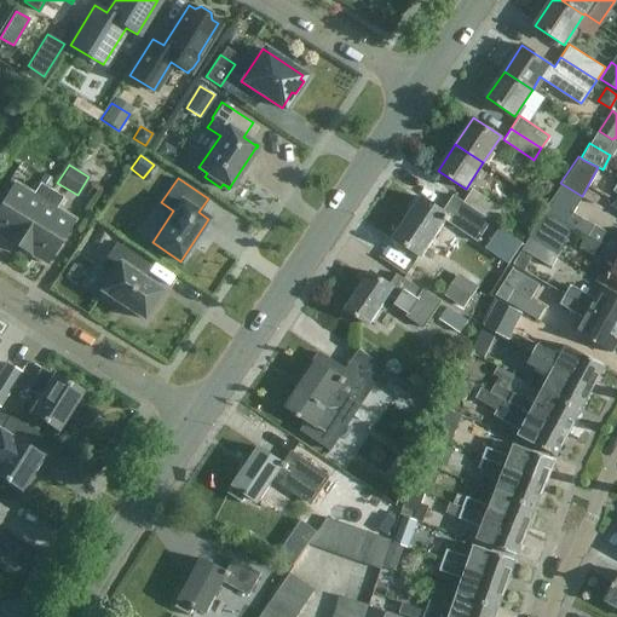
[(0,234),(16,244),(51,189),(39,183),(32,194),(13,183),(0,205),(0,234)]
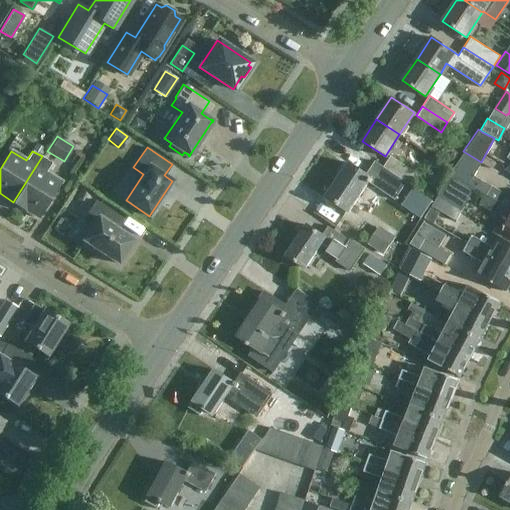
[(509,196),(504,193),(474,175),(481,162),(463,151),(451,169),(449,172),(473,186),(499,201),(509,207),(509,196)]
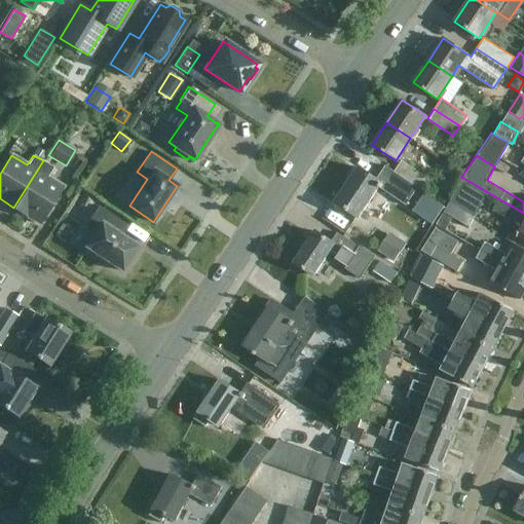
[(393,171),(416,186),(419,189),(427,177),(400,158),(393,171)]
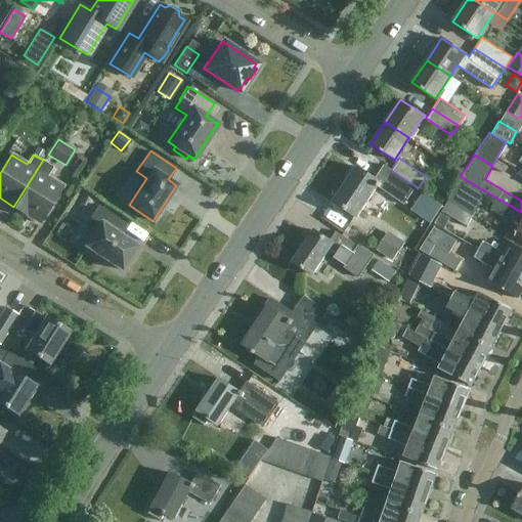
[(39,222),(61,185),(46,176),(52,166),(43,160),(13,207),(39,222)]
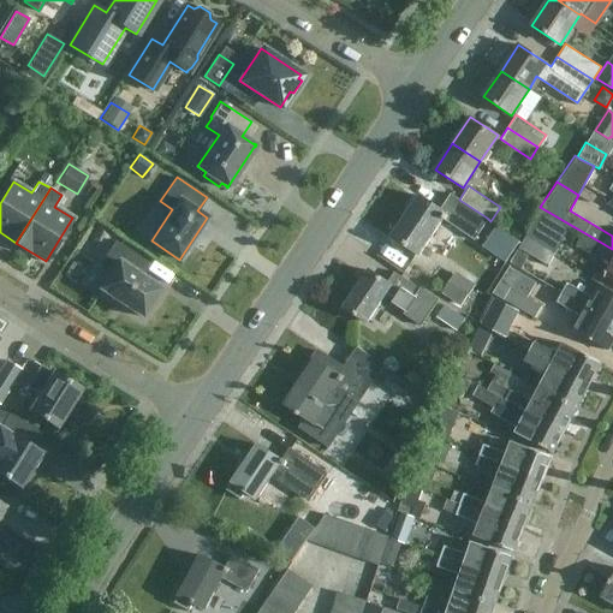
[(459,200),(450,192),(439,209),(417,195),(391,236),(418,254),(442,218),(474,239),(487,218),(459,200)]
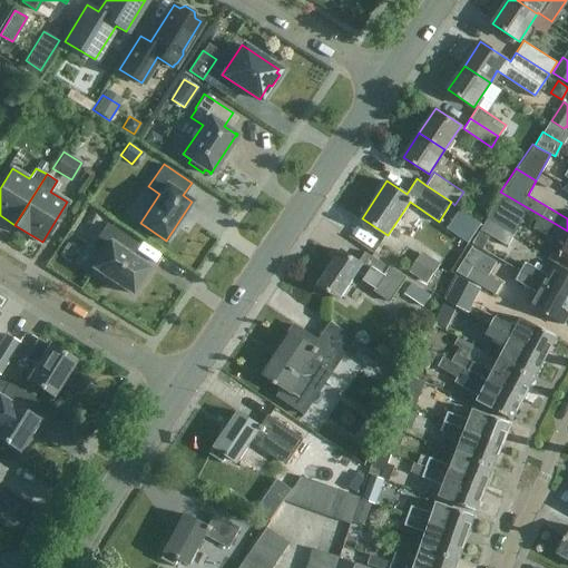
[(512,233),(527,207),(500,192),(486,217),(512,233)]
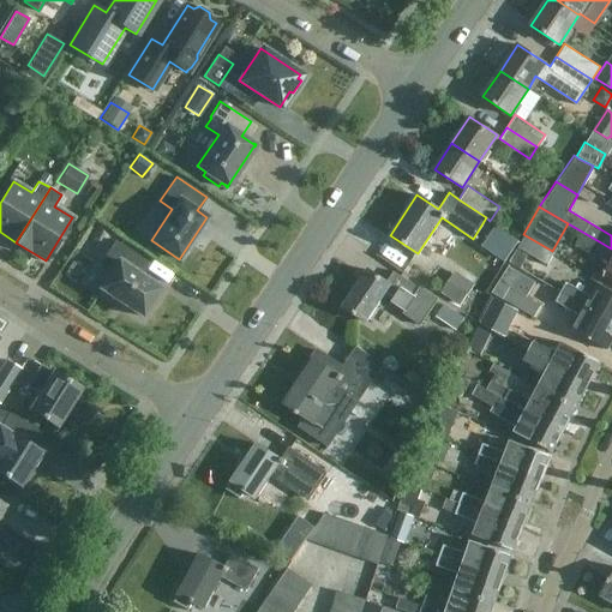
[(546,262),(552,251),(523,234),(508,261),(519,268),(528,252),(546,262)]
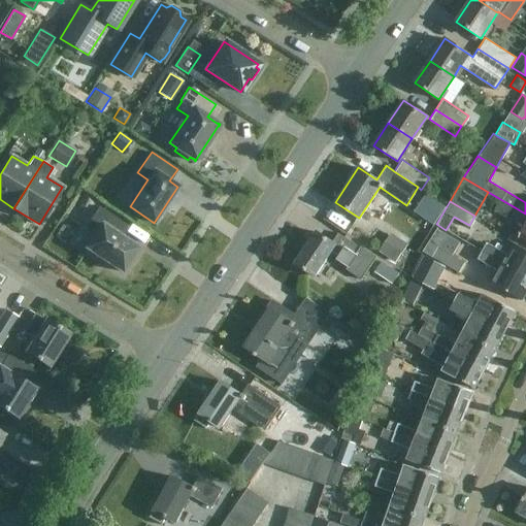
[(86,248),(122,271),(137,248),(117,234),(124,223),(98,206),(85,226),(95,232),(86,248)]
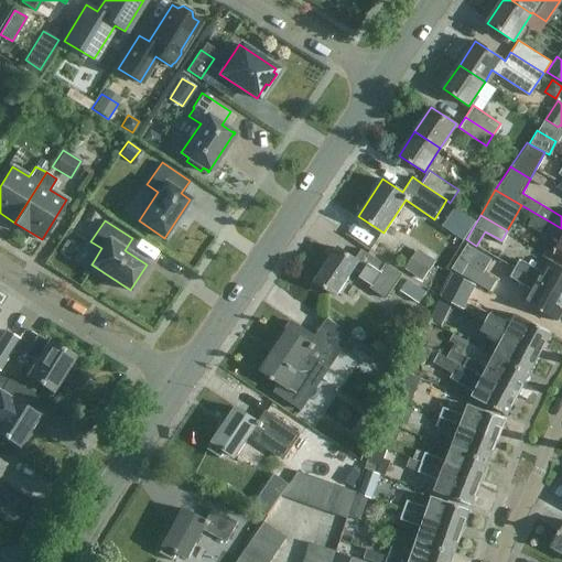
[(561,257),(561,228),(550,222),(544,231),(560,240),(553,252),(561,257)]
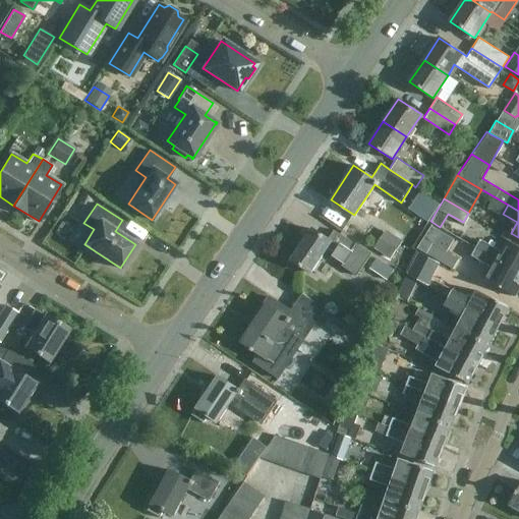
[(53,231),(61,237),(68,227),(61,221),(53,231)]
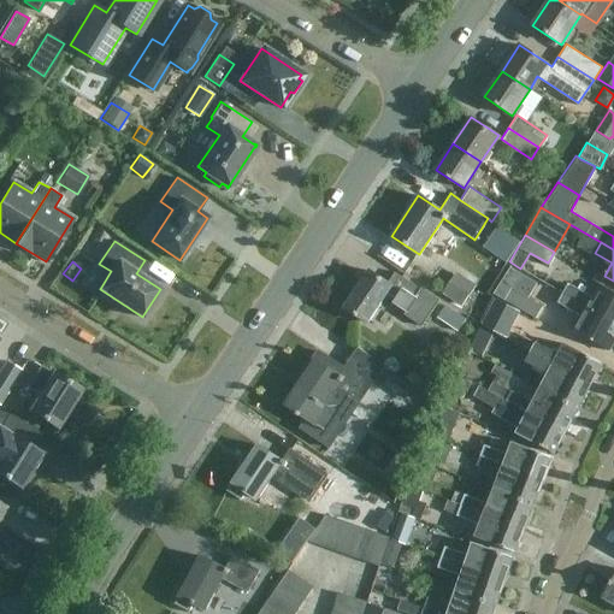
[(388,283),(369,270),(343,306),(367,322),(387,293),(407,307),(403,313),(420,324),(438,299),(420,288),(419,289),(395,272),(388,283)]
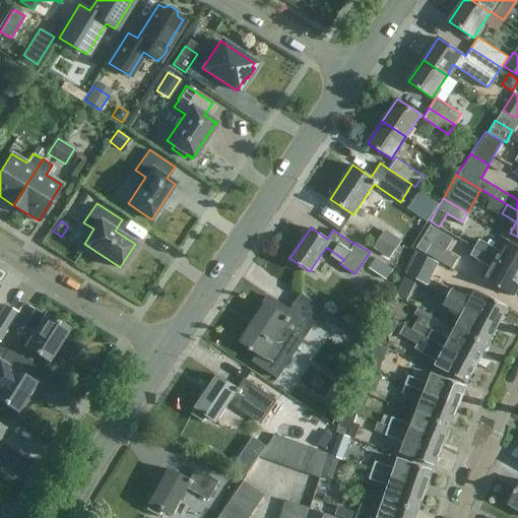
[(372,247),(388,257),(399,239),(383,229),(372,247)]
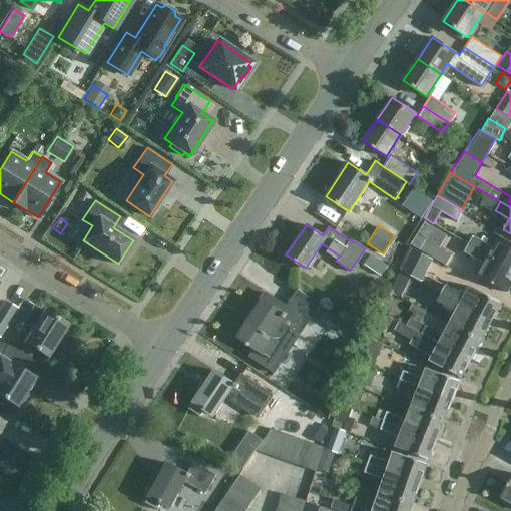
[(408,240),(444,264),(450,254),(424,238),(427,232),(417,226),(408,240)]
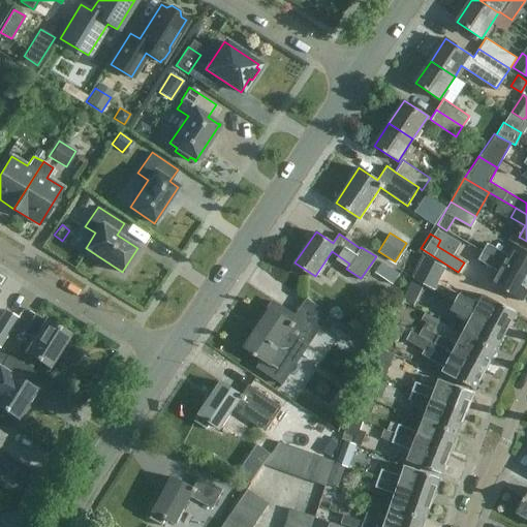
[(482,252),(526,277),(526,250),(515,244),(508,255),(487,243),(482,252)]
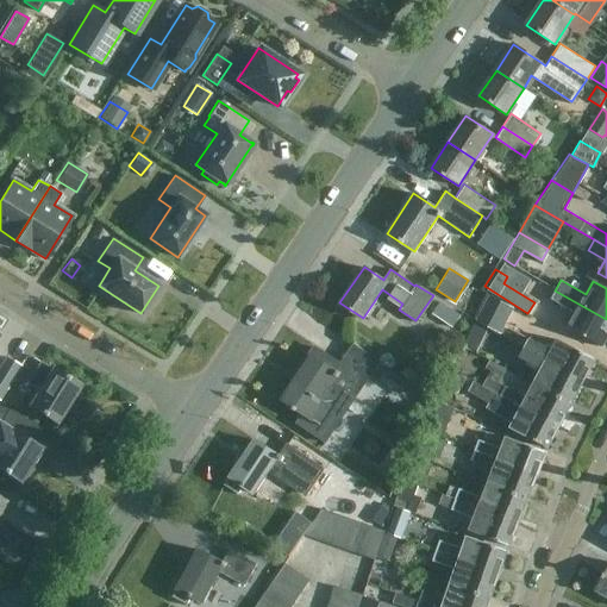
[(601,346),(606,335),(606,319),(555,291),(550,300),(575,314),(567,327),(601,346)]
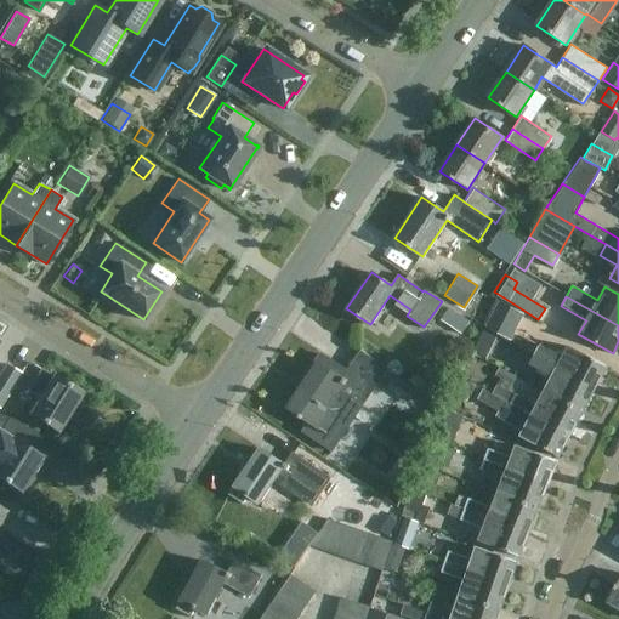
[(484,325),(509,338),(522,312),(498,300),(484,325)]
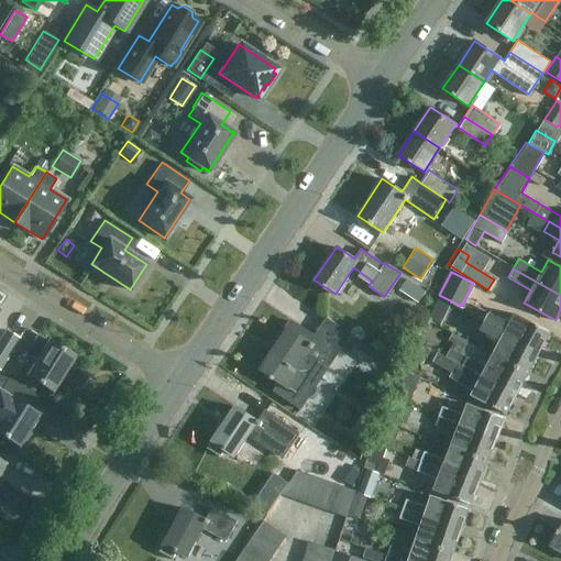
[(422,289),(406,278),(398,289),(416,300),(422,289)]
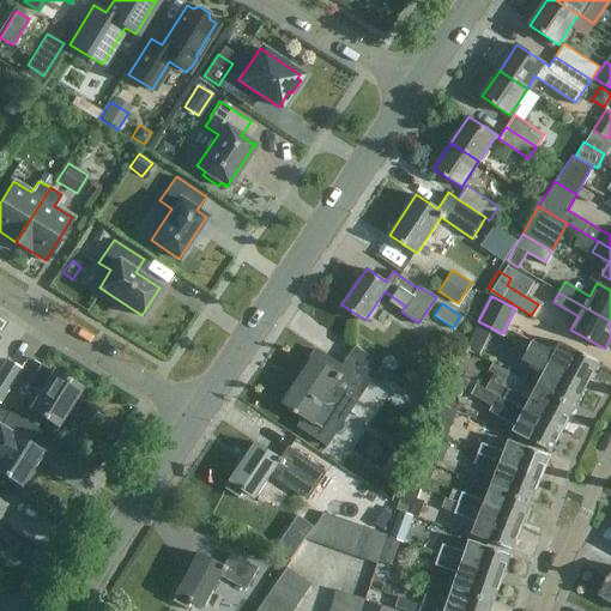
[(465,345),(478,352),(489,332),(476,325),(465,345)]
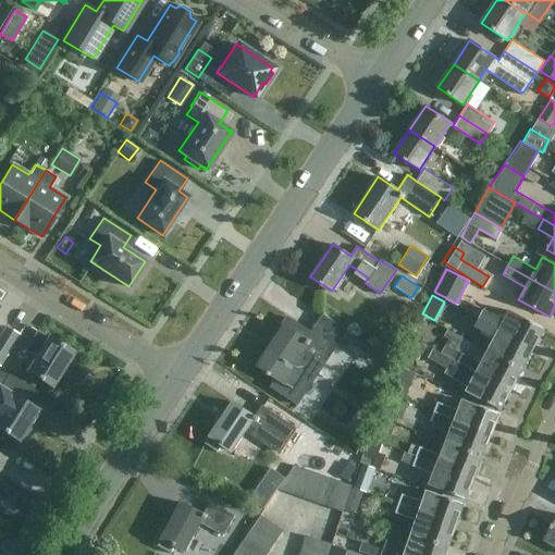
[(504,318),(484,308),(479,319),(532,347),(542,328),(508,310),(504,318)]
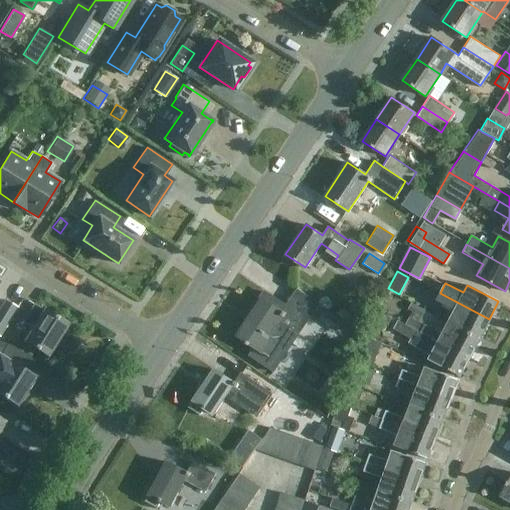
[(272,371),(317,303),(297,289),(286,306),(264,291),(251,310),(253,311),(236,335),(253,347),(248,354),(272,371)]
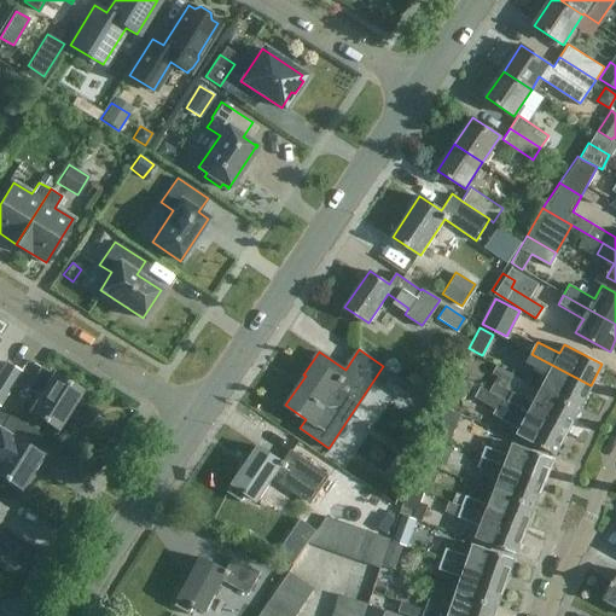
[(577,411),(591,385),(532,354),(527,364),(547,375),(541,387),(562,397),(559,402),(577,411)]
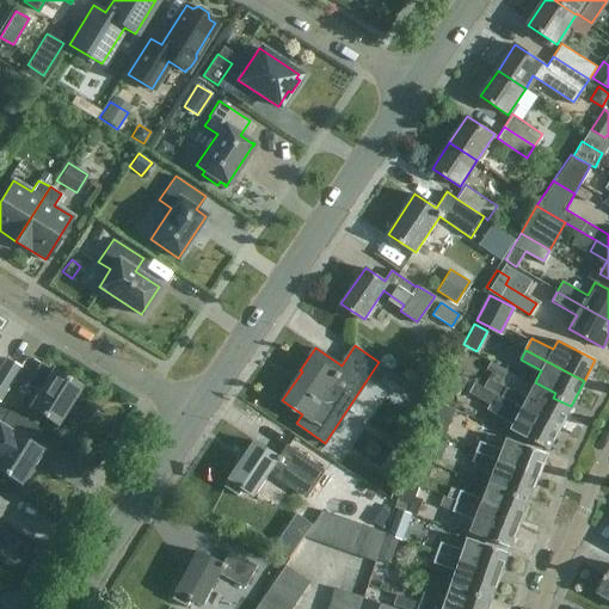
[(0,395),(19,365),(5,356),(0,363),(0,395)]
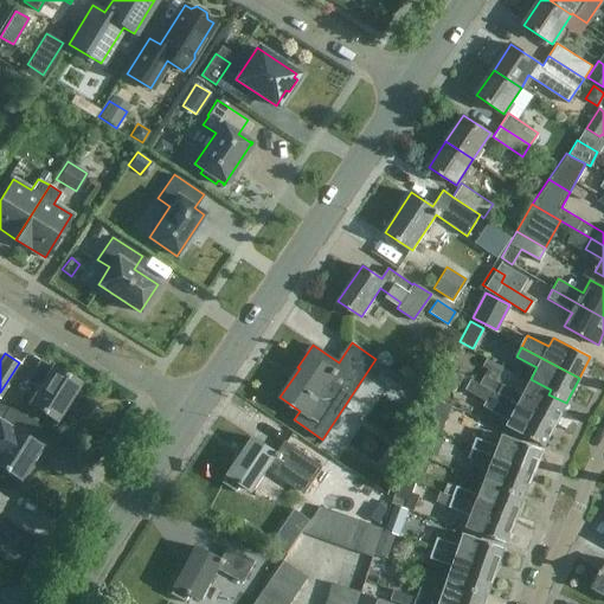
[(51,367),(38,359),(34,357),(23,376),(26,378),(25,380),(38,387),(29,404),(55,421),(78,383),(52,366),(51,367)]
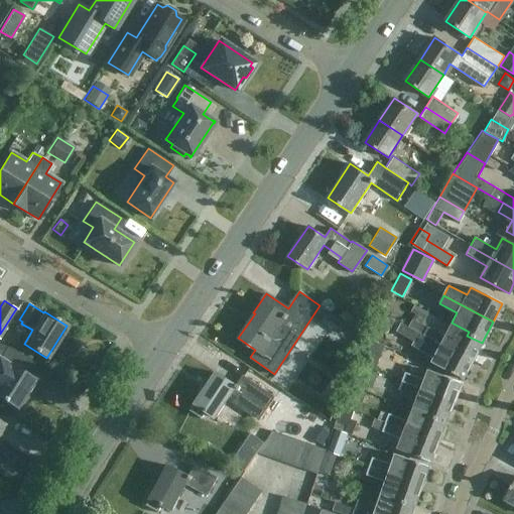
[(424,318),(428,312),(414,304),(410,310),(424,318)]
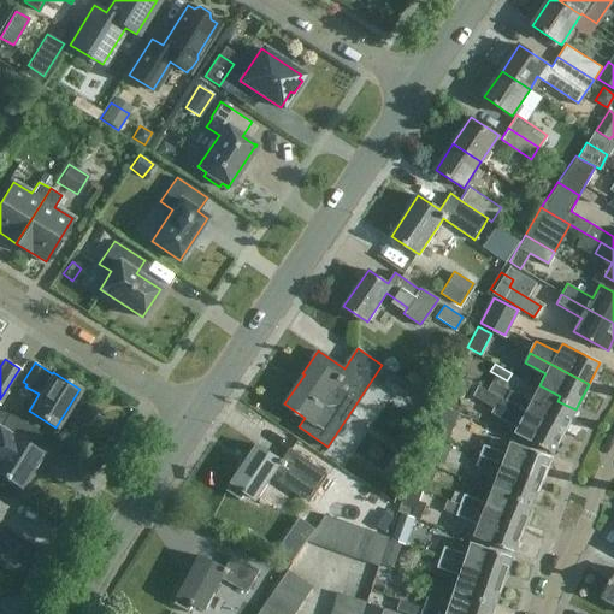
[(383,383),(403,397),(412,385),(383,366),(378,375),(385,379),(383,383)]
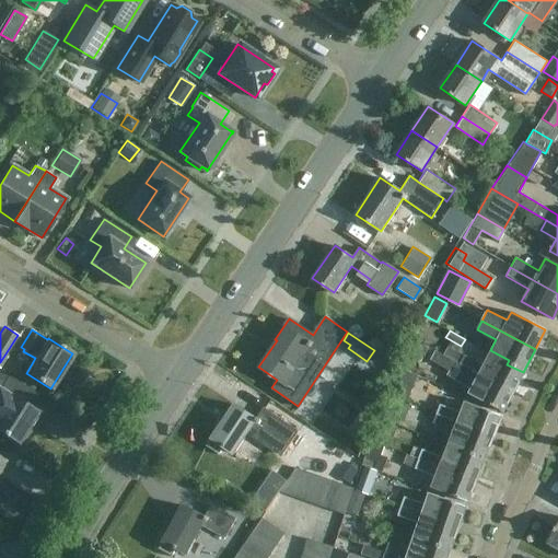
[(490,350),(483,364),(446,346),(442,355),(458,363),(512,393),(523,372),(507,364),(509,360),(490,350)]
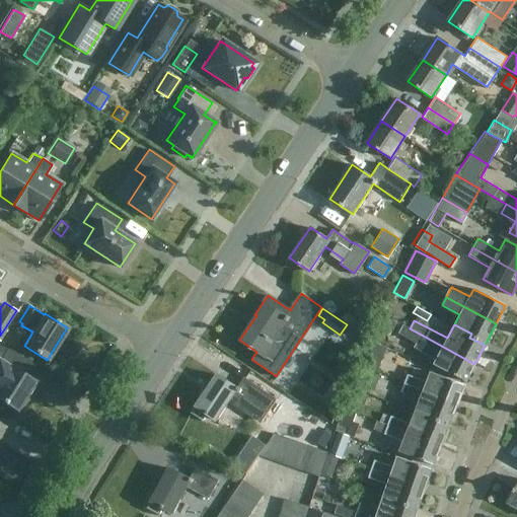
[(465,381),(474,364),(425,337),(410,328),(402,324),(398,333),(416,342),(414,346),(437,359),(434,364),(465,381)]
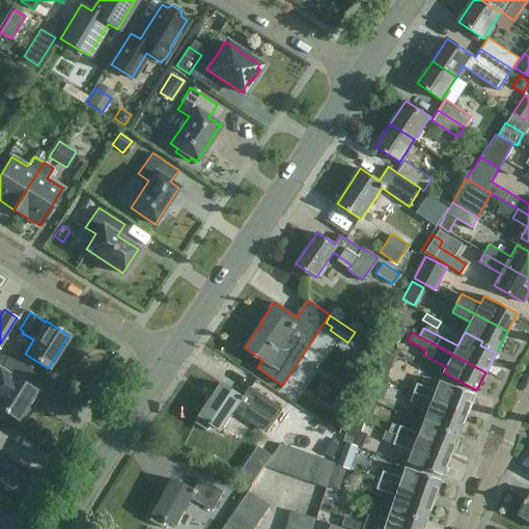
[(8,374),(0,369),(0,365),(7,354),(0,350),(0,409),(16,419),(27,401),(29,402),(34,393),(32,392),(34,389),(9,373),(8,374)]
